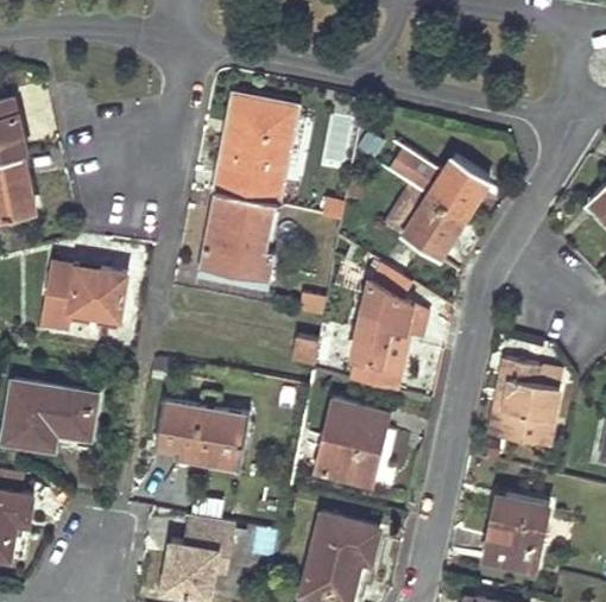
[(0,164),(23,159),(24,159),(13,100),(0,102),(0,164)]
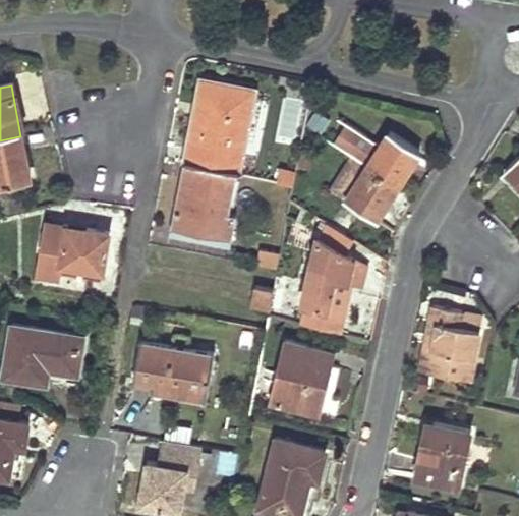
[(183,167),(233,177),(236,178),(252,96),(206,87),(199,118),(193,118),(183,167)]
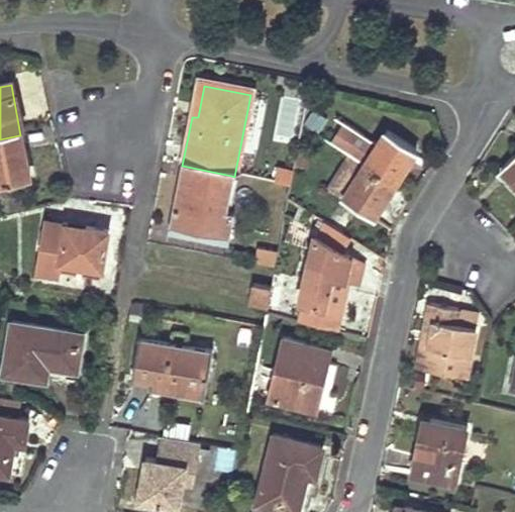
[(365,169),(394,188),(405,171),(400,168),(410,151),(386,135),(377,148),(342,126),(329,146),(365,169)]
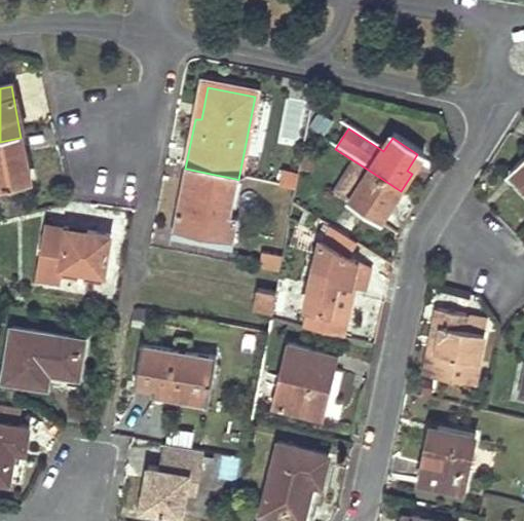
[(24,160),(20,138),(0,142),(0,189),(29,184),(24,160)]
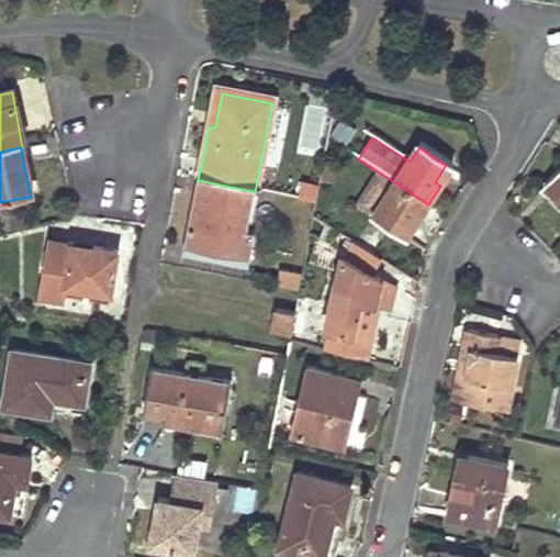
[(559,168),(544,186),(559,201),(552,205),(559,213),(559,168)]
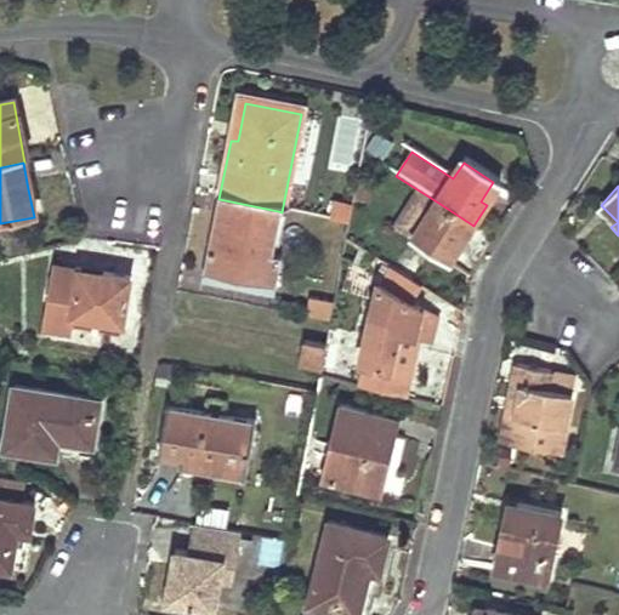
[(459,248),(473,226),(438,203),(436,205),(418,193),(399,221),(418,233),(413,240),(412,244),(443,265),(455,245),(459,248)]
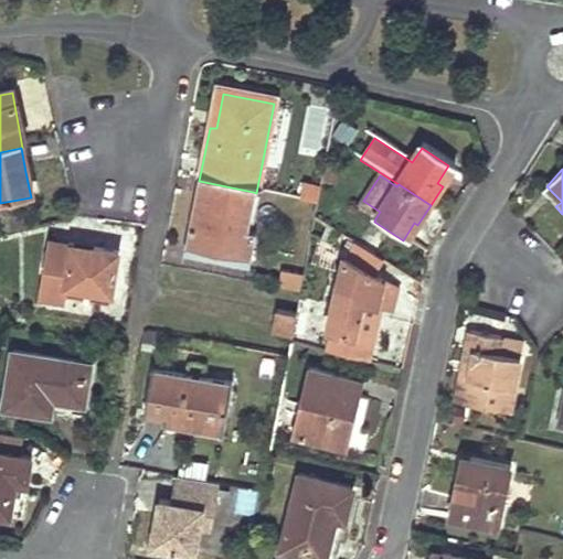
[(248,214),(253,192),(199,181),(184,253),(247,265),(252,238),(245,235),(248,214)]
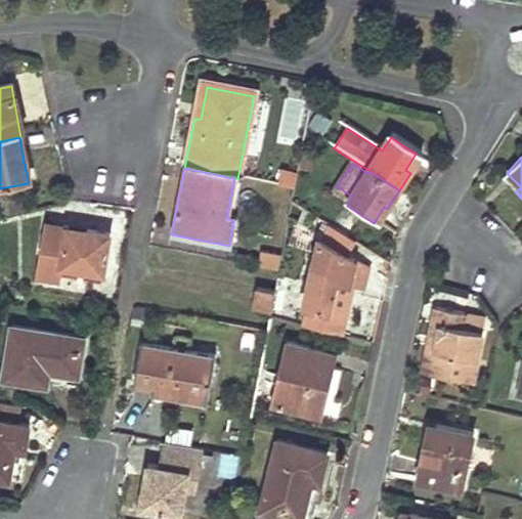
[(352,197),(337,186),(333,193),(348,203),(352,197)]
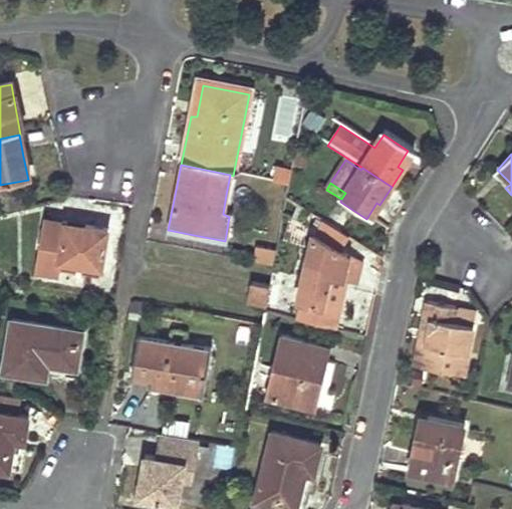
[(307,215),(285,202),(281,218),(301,226),(307,215)]
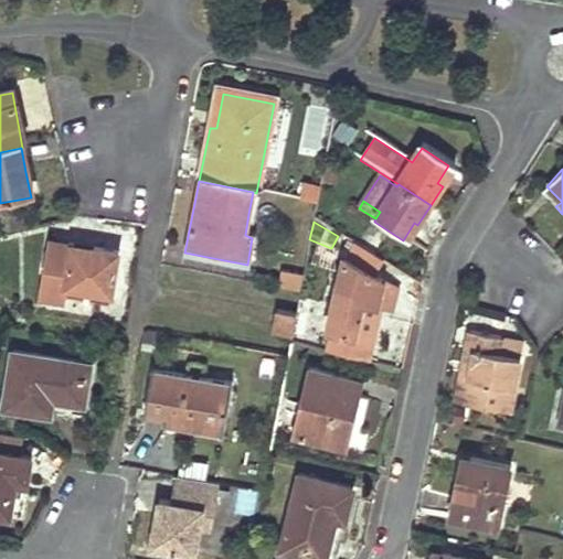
[(382,265),(364,253),(348,243),(339,255),(344,262),(372,279),(382,265)]
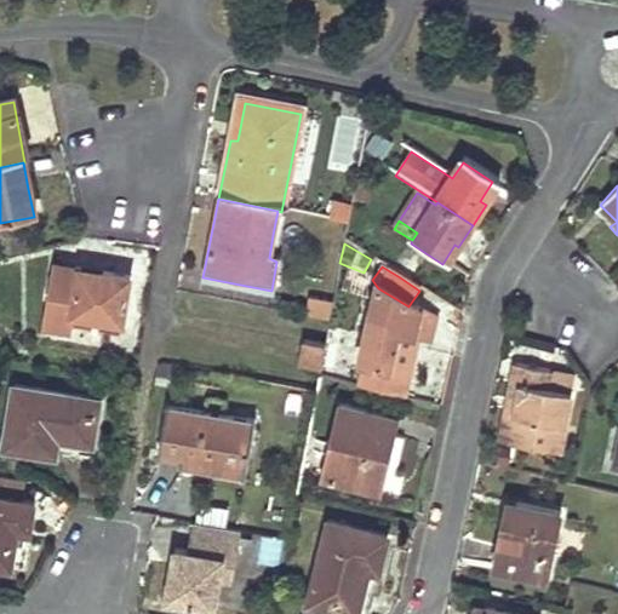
[(73,320),(96,323),(119,328),(126,282),(53,270),(44,331),(69,336),(73,320)]
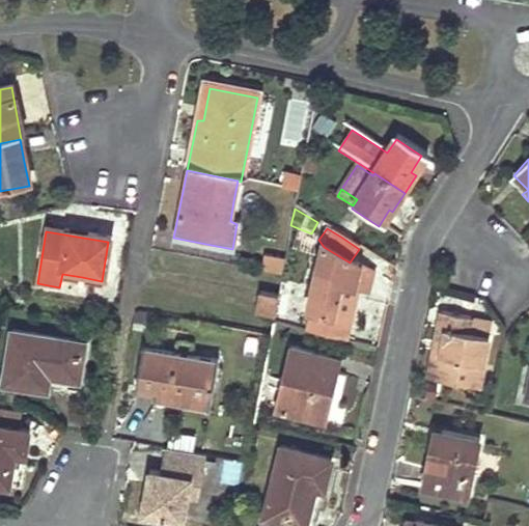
[(367,297),(372,276),(350,263),(324,247),(307,314),(310,315),(305,335),(345,344),(358,295),(367,297)]
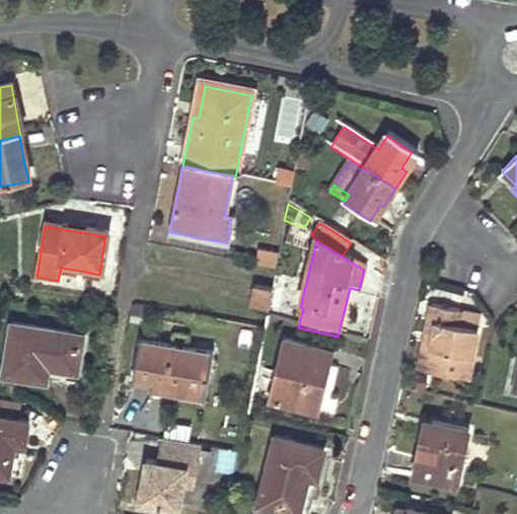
[(276,269),(277,251),(256,249),(254,268),(276,269)]
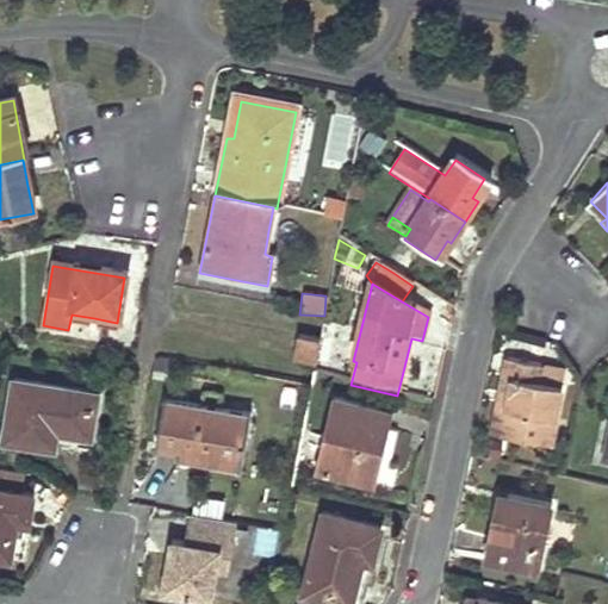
[(292,362),(314,367),(317,344),(297,340),(292,362)]
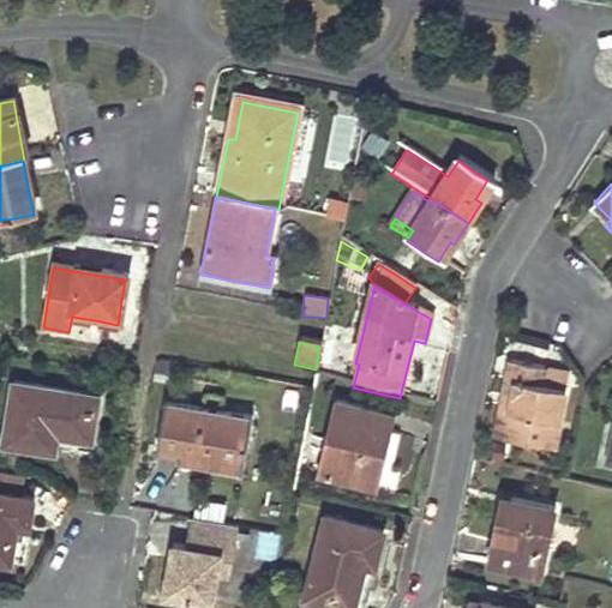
[(504,384),(514,386),(502,440),(552,452),(564,393),(540,389),(543,372),(509,363),(504,384)]
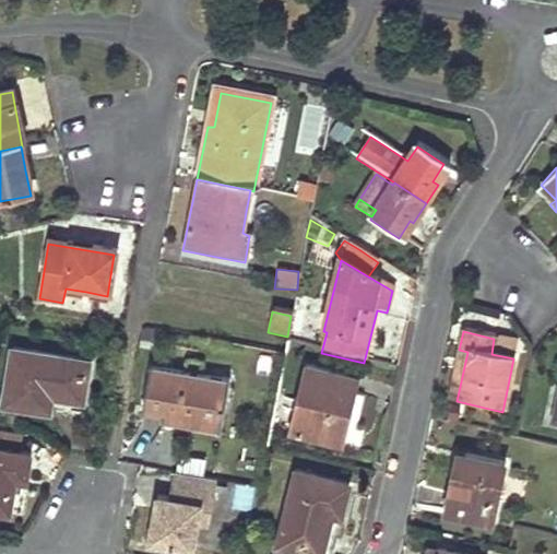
[(517,343),(494,339),(492,354),(513,358),(517,343)]
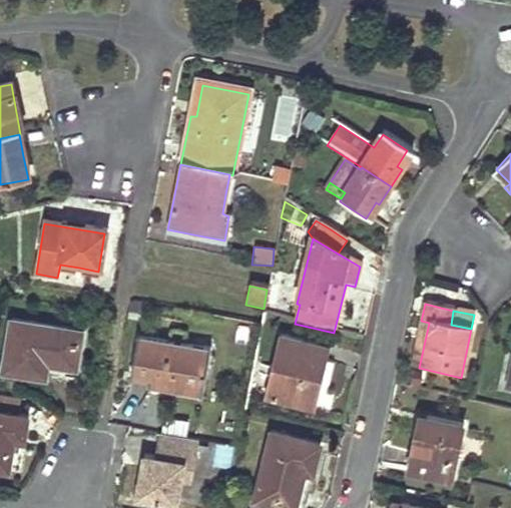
[(429,323),(421,321),(411,367),(419,368),(429,323)]
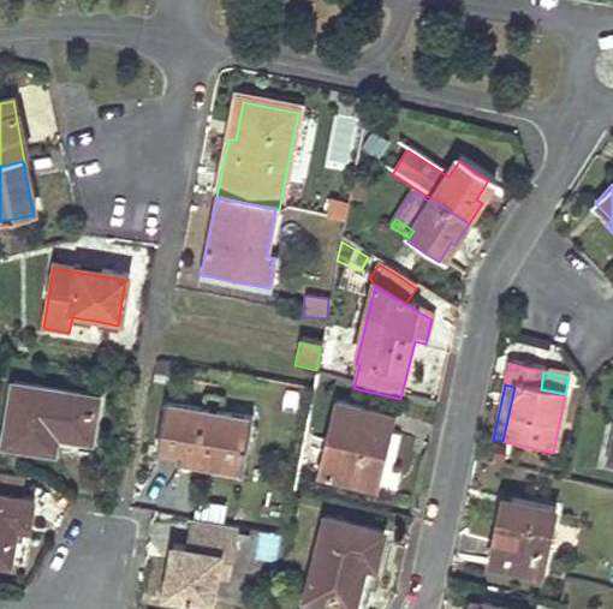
[(57,440),(73,443),(91,446),(99,404),(11,388),(1,449),(53,458),(57,440)]
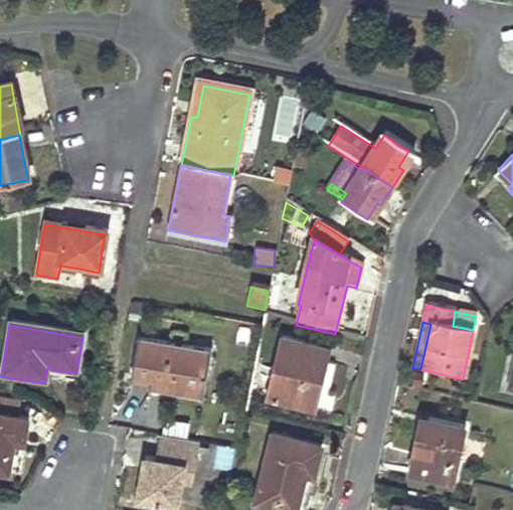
[(150,389),(176,394),(202,399),(210,353),(138,340),(131,380),(151,384),(150,389)]
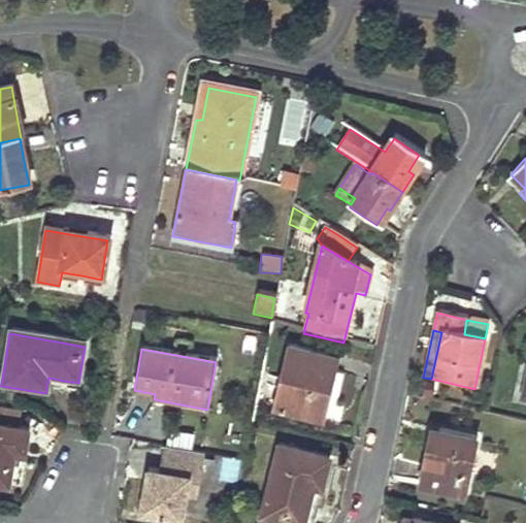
[(305,420),(307,415),(308,410),(326,414),(339,362),(287,349),(271,411),(305,420)]
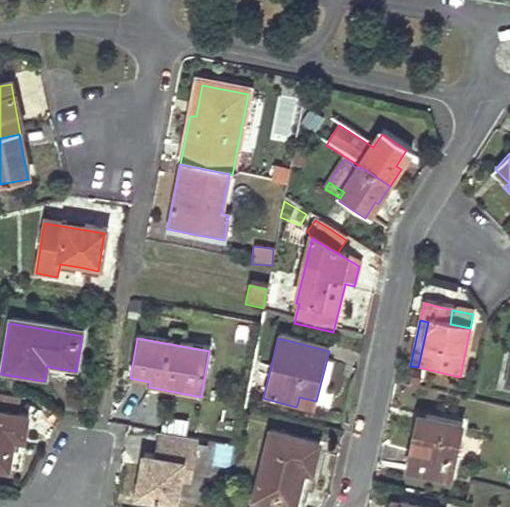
[(313,411),(316,401),(299,397),(298,402),(296,407),(313,411)]
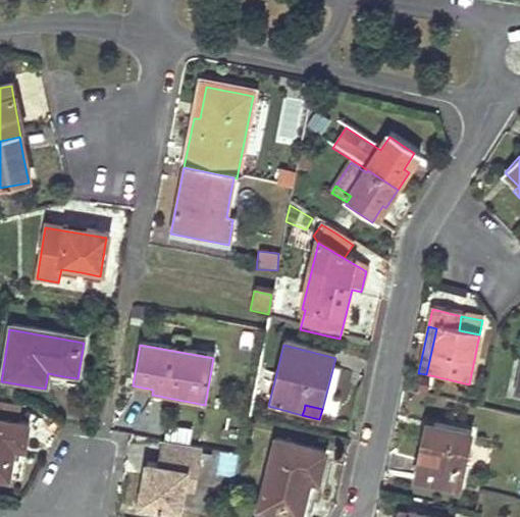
[(0,480),(9,482),(12,465),(15,449),(24,450),(28,427),(0,422),(0,480)]
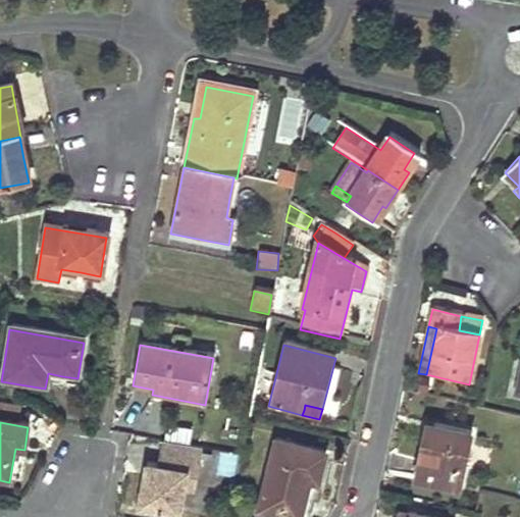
[(189,444),(192,429),(167,425),(165,440),(189,444)]
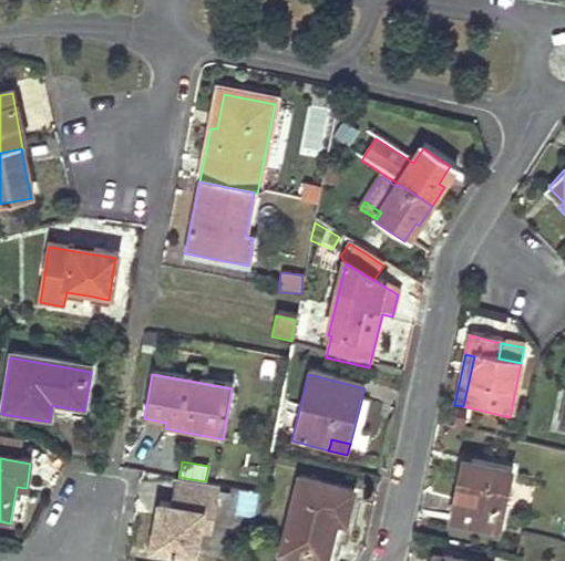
[(511,473),(488,467),(463,461),(449,521),(499,532),(511,473)]
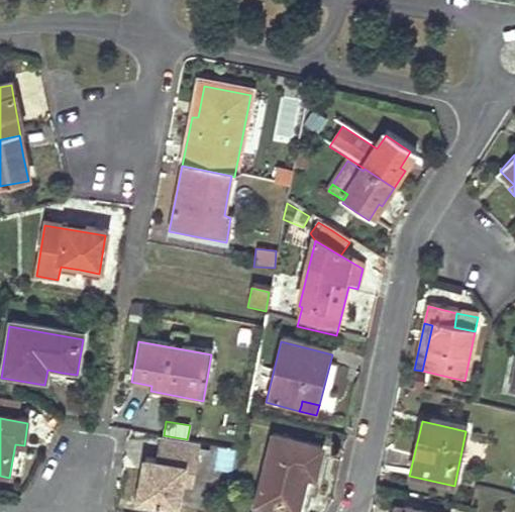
[(321,450),(273,437),(254,509),(263,511),(297,511),(301,497),(317,500),(320,485),(313,484),(321,450)]
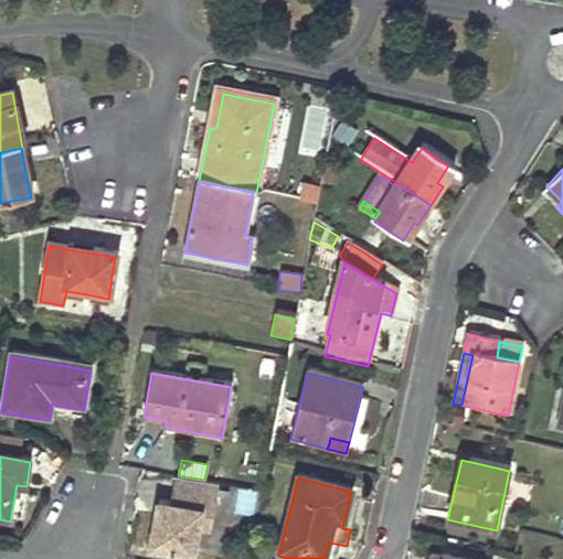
[(253,523),(259,496),(236,490),(230,517),(253,523)]
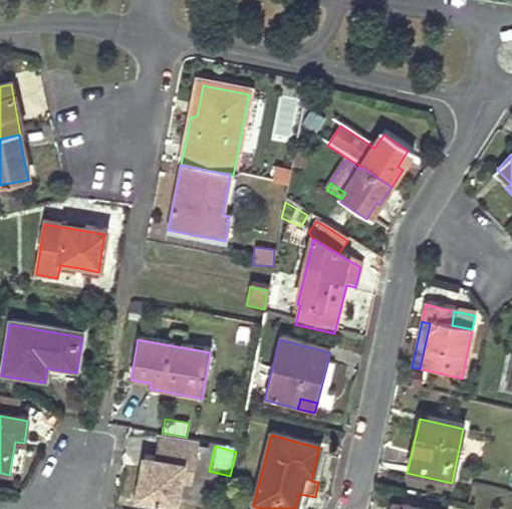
[(181,506),(188,457),(142,451),(135,500),(181,506)]
